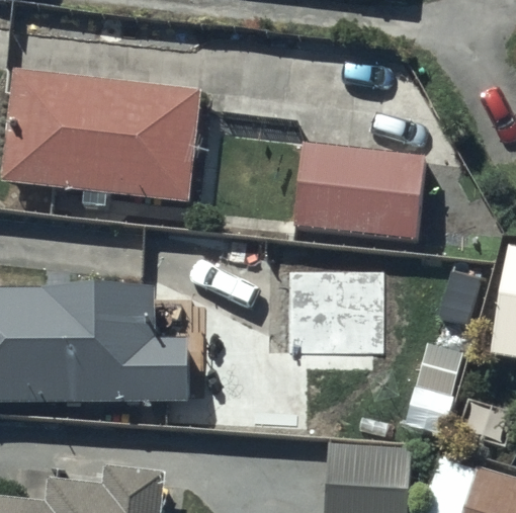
[(200,93),(18,74),(6,183),(85,191),(83,205),(108,208),(110,192),(189,200),(200,93)]
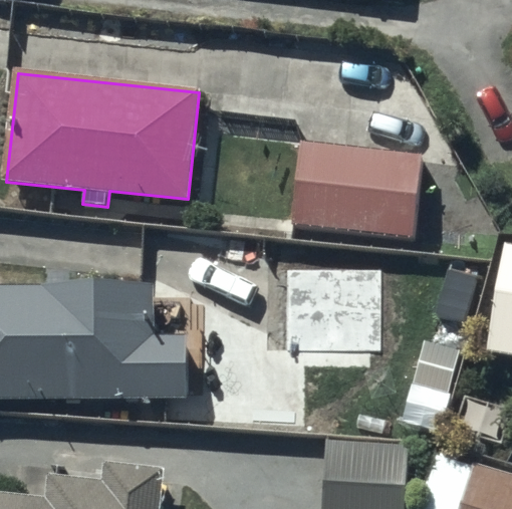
[(423,157),(301,148),(295,227),(417,236),(423,157)]
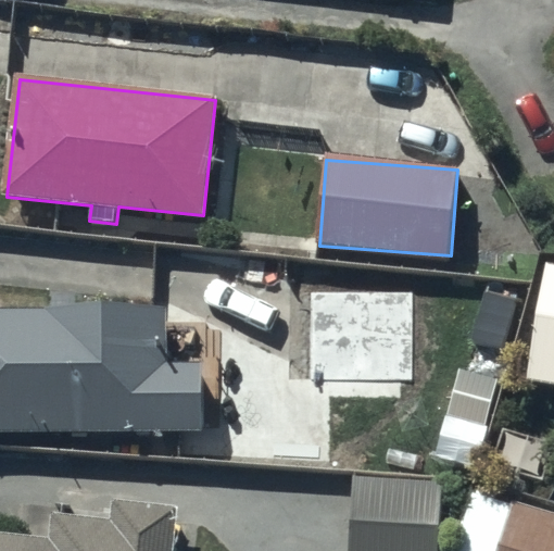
[(553,264),(551,264),(533,358),(553,361),(553,264)]
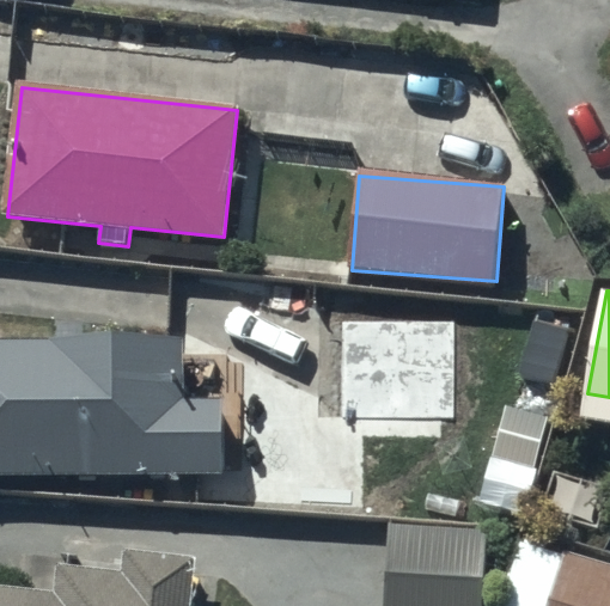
[(443,308),(342,307),(340,414),(441,416),(443,308)]
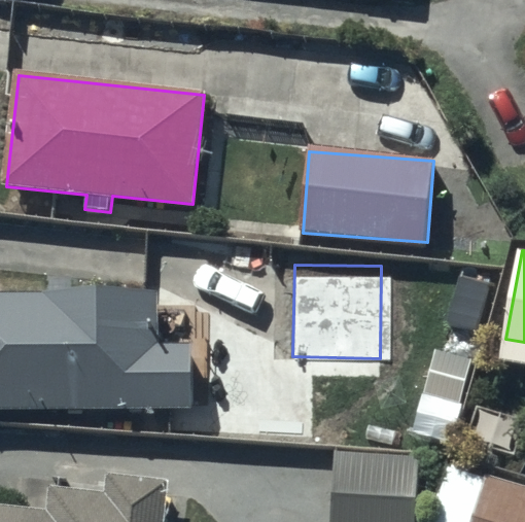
[(44,293),(0,292),(0,409),(193,408),(193,343),(155,343),(155,291),(76,292),(75,272),(44,272),(44,293)]
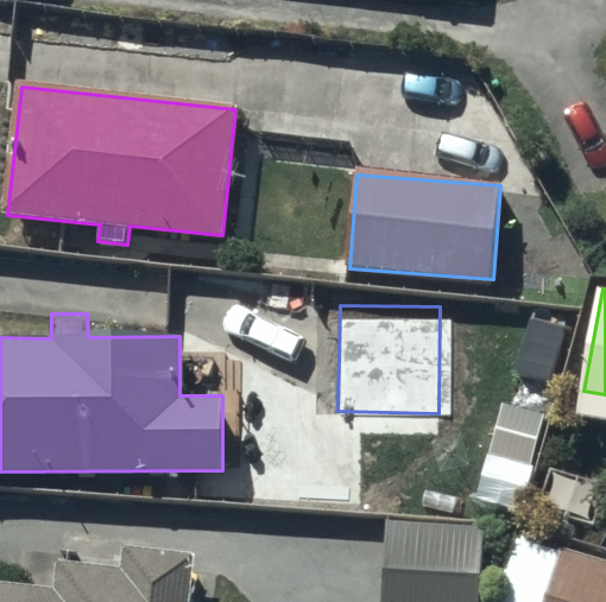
[(567,540),(521,525),(493,601),(605,601),(605,562),(565,549),(567,540)]
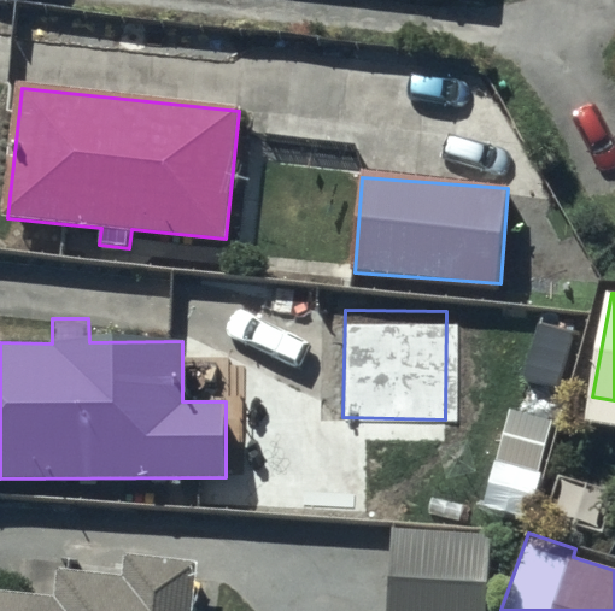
[(492,610),(493,538),(387,538),(386,610),(492,610)]
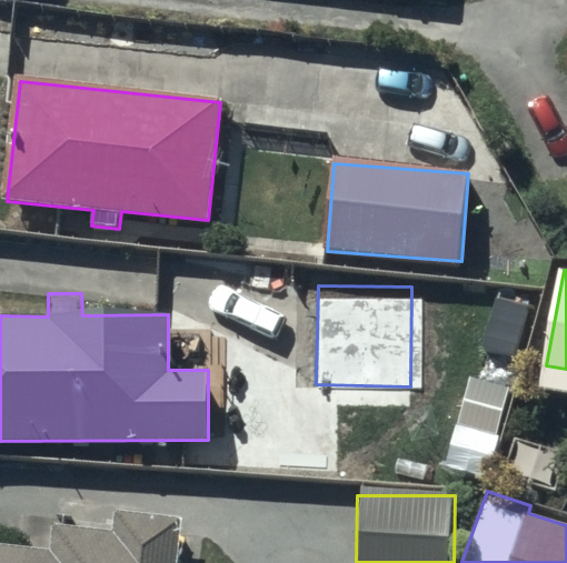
[(116,534),(55,529),(53,552),(0,546),(0,562),(178,562),(181,521),(118,515),(116,534)]
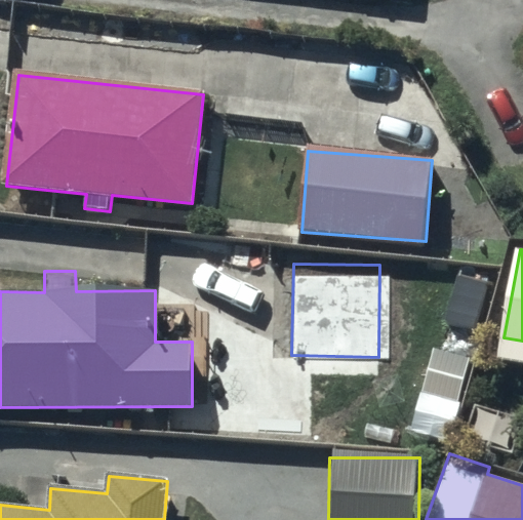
All buildings are outlined.
